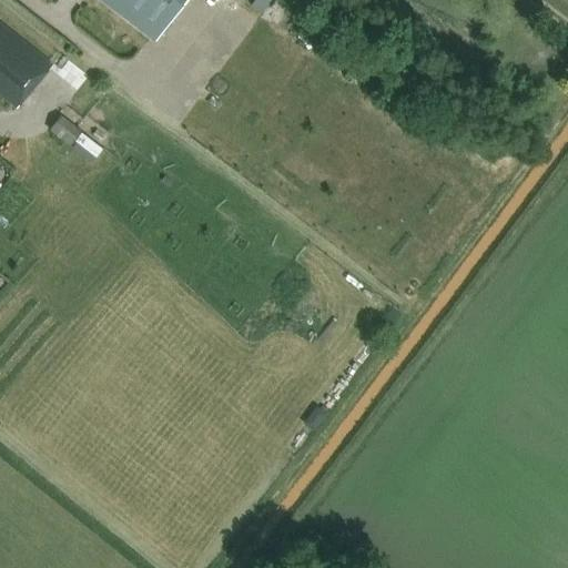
[(101,0),(155,41),(185,0),(101,0)]
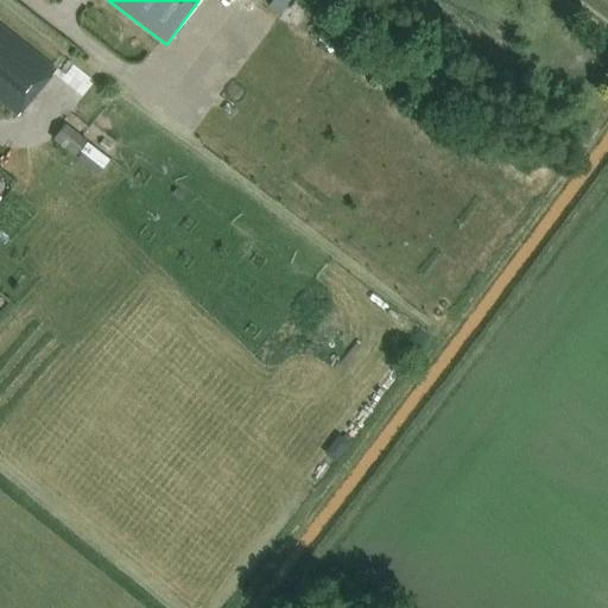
[(272,0),(268,6),(279,14),(290,0),(272,0)]
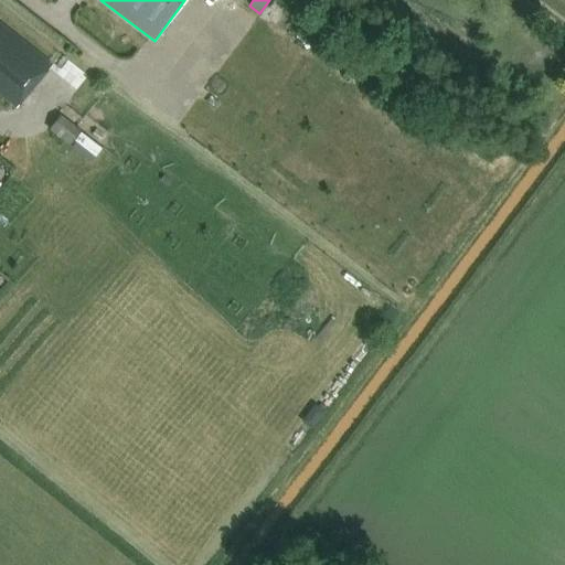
[(0,96),(18,112),(54,66),(0,22),(0,96)]
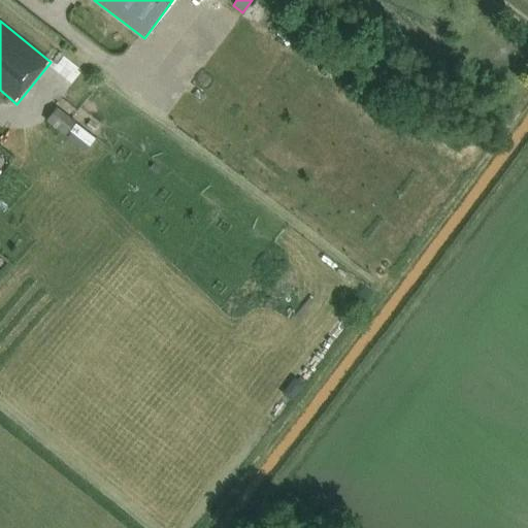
[(58,106),(45,121),(65,136),(69,132),(76,123),(76,122),(58,106)]
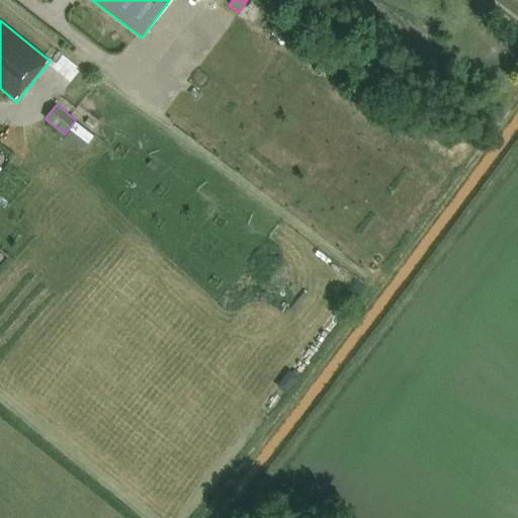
[(75,120),(68,130),(86,144),(93,136),(75,120)]
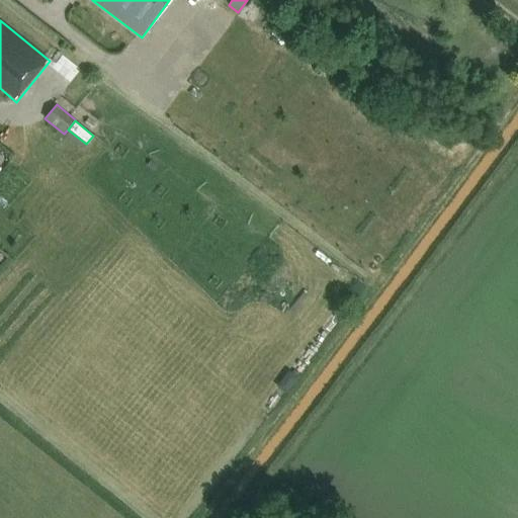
[(151,161),(147,166),(154,171),(158,167),(151,161)]
